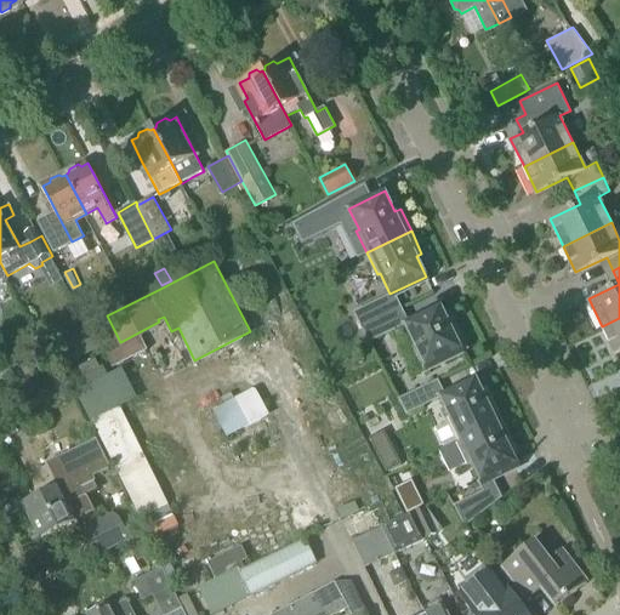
[(354,311),(363,326),(370,341),(385,332),(370,303),(354,311)]
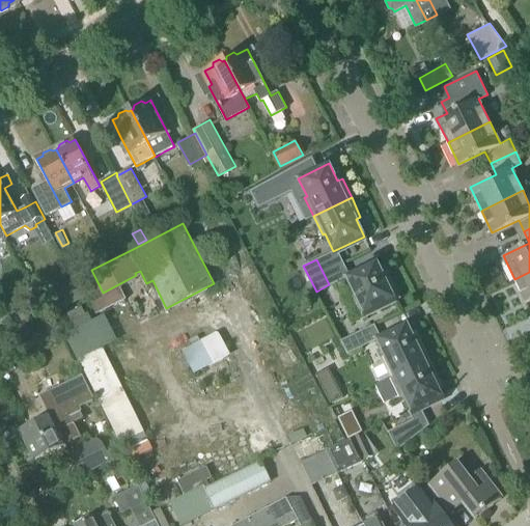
[(353,296),(356,303),(362,315),(399,297),(390,277),(386,279),(377,261),(345,276),(355,295),(353,296)]
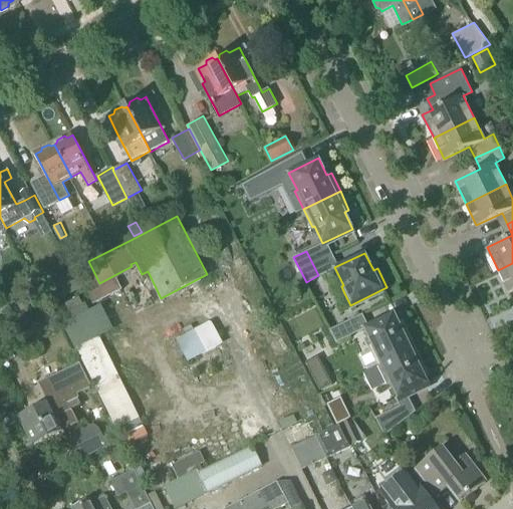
[(512,263),(498,270),(509,292),(512,290),(512,263)]
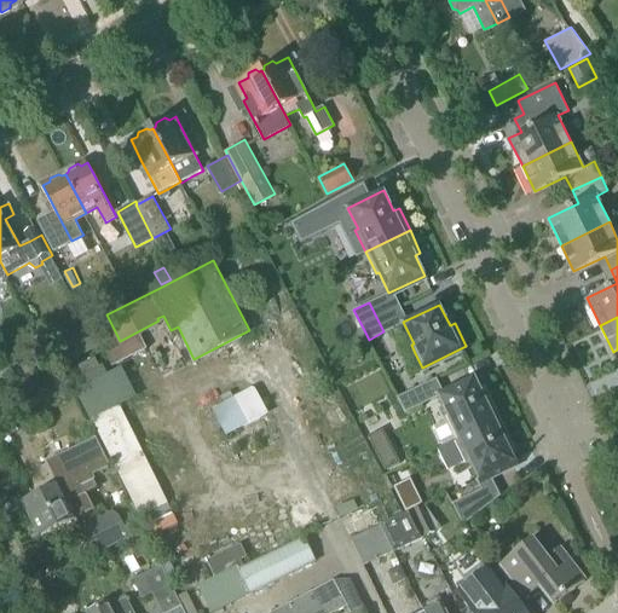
[(113,364),(148,346),(140,334),(107,351),(107,352),(113,364)]
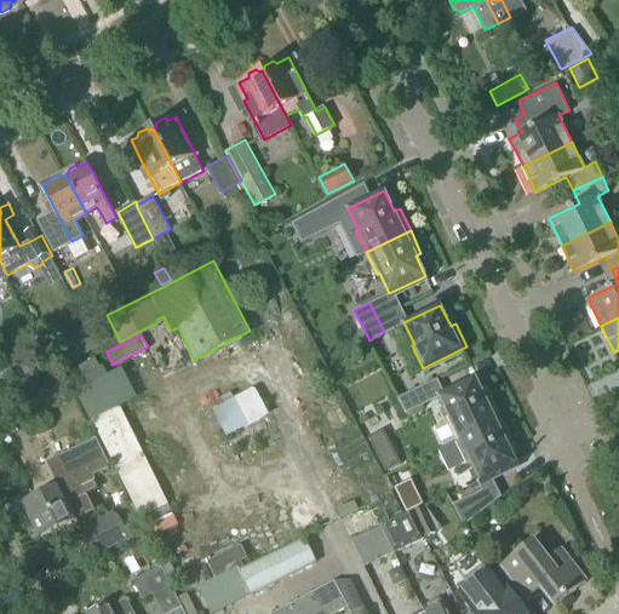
[(141,516),(168,501),(119,402),(135,394),(121,368),(78,390),(91,417),(92,415),(141,516)]
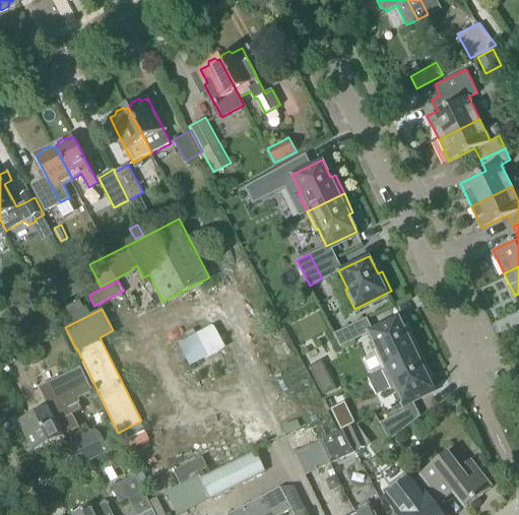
[(55,313),(47,318),(53,330),(61,325),(55,313)]
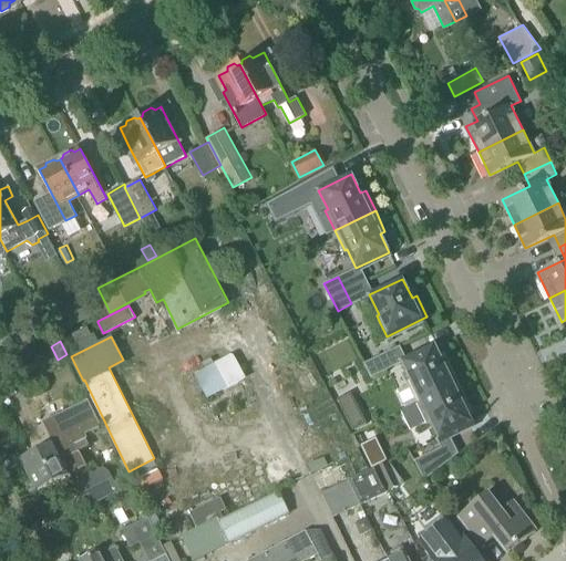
[(364,362),(371,376),(389,367),(383,354),(401,346),(400,345),(364,362)]
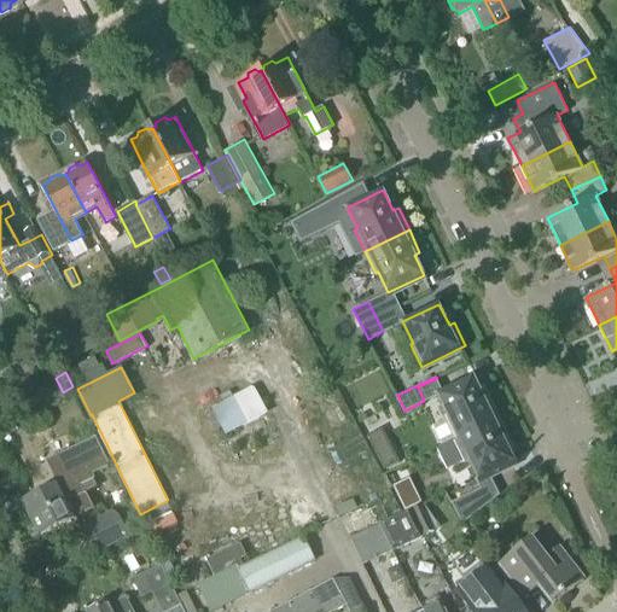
[(484,397),(473,377),(437,394),(448,414),(446,415),(455,438),(500,417),(489,395),(484,397)]
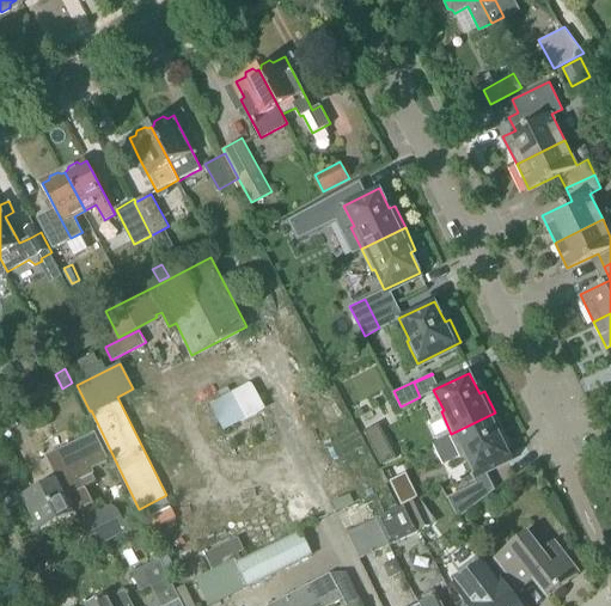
[(252,380),(211,402),(225,429),(267,406),(252,380)]
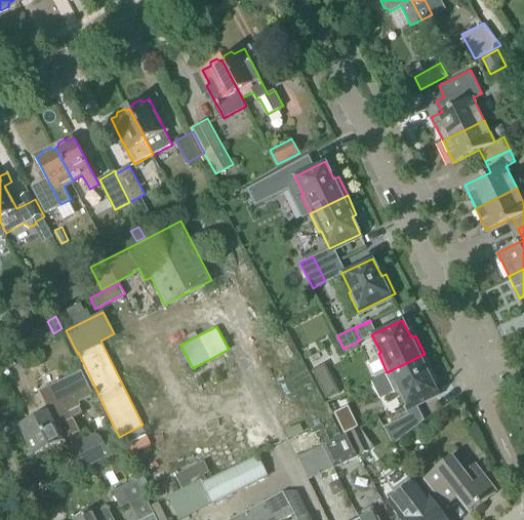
[(387,372),(396,391),(398,390),(407,407),(417,402),(438,393),(429,374),(434,372),(425,354),(387,372)]
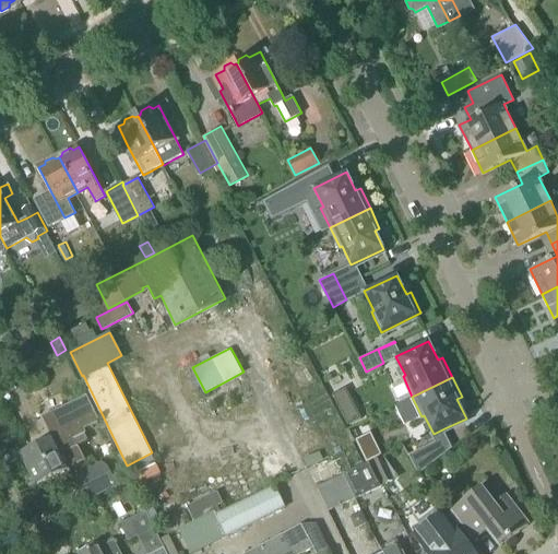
[(84,427),(97,421),(84,395),(70,402),(80,422),(71,426),(69,422),(55,429),(52,434),(54,437),(23,454),(31,469),(78,445),(74,438),(86,432),(84,427)]
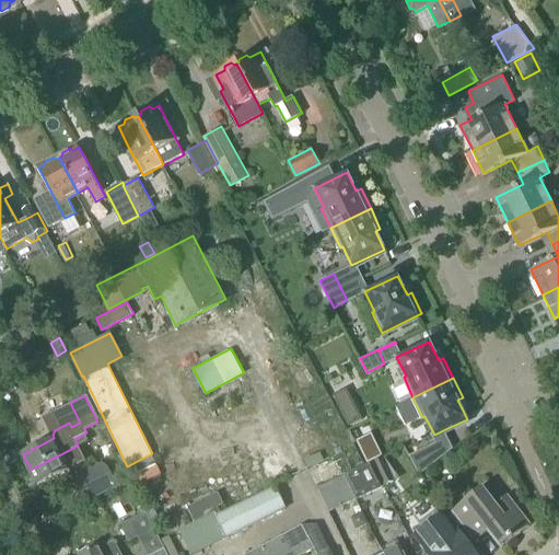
[(74,439),(78,446),(89,440),(86,438),(102,430),(97,421),(84,428),(86,432),(74,439)]
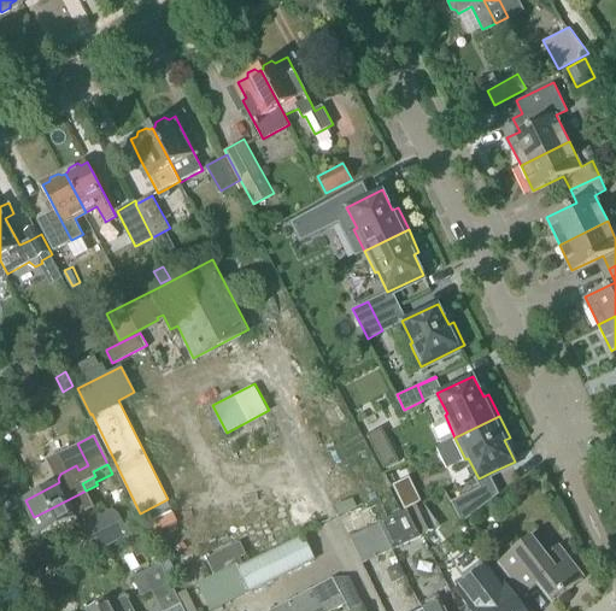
[(491,473),(479,479),(481,485),(452,499),(459,515),(463,520),(499,492),(491,473)]
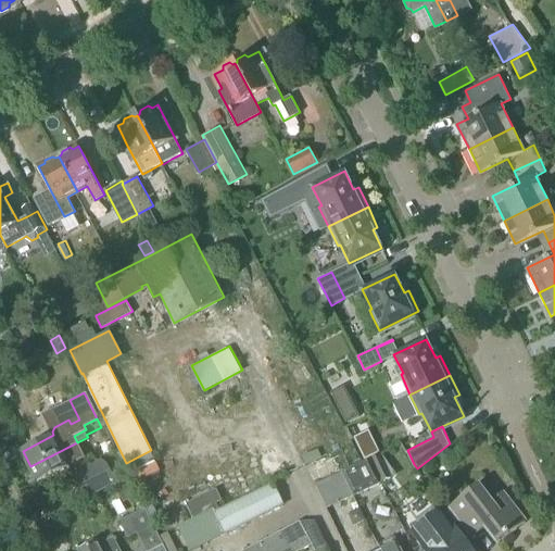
[(77,442),(30,466),(39,481),(71,465),(68,460),(83,452),(77,442)]
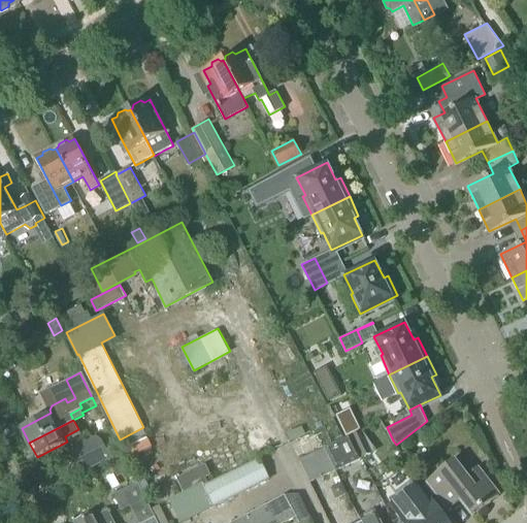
[(343,428),(347,434),(361,427),(358,421),(343,428)]
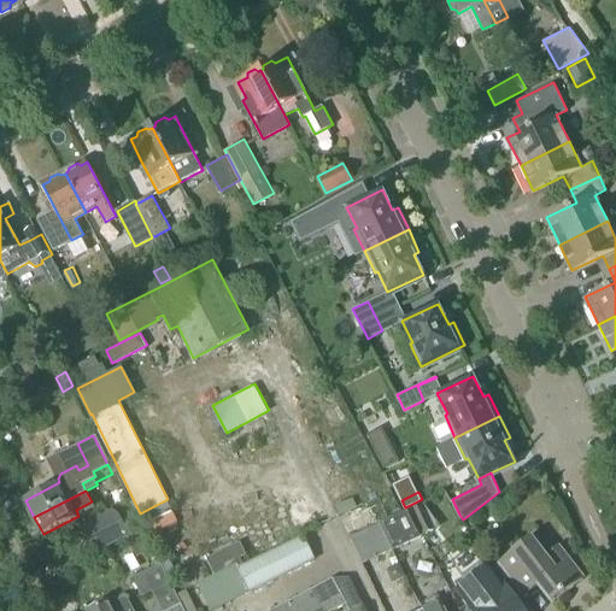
[(435,528),(422,501),(411,506),(424,534),(435,528)]
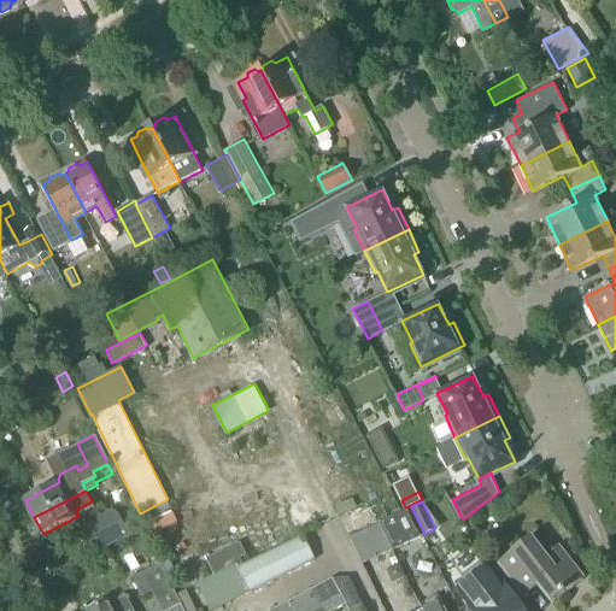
[(103,547),(127,535),(125,526),(121,513),(111,506),(88,518),(89,533),(92,539),(103,547)]
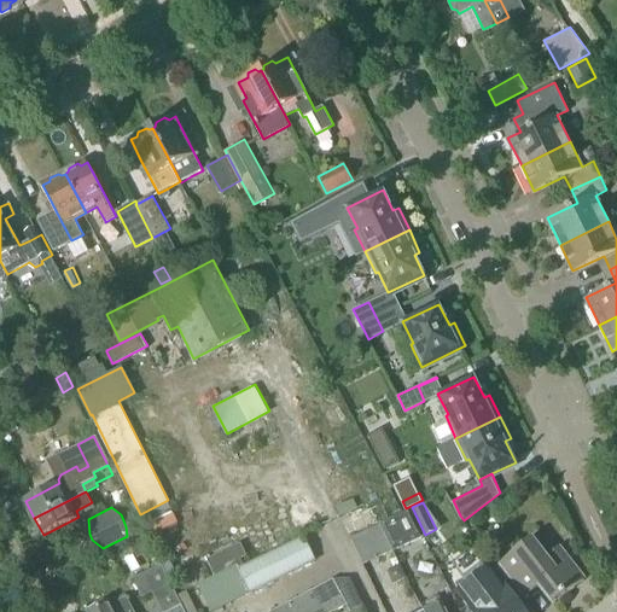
[(382,523),(394,549),(424,535),(411,507),(382,523)]
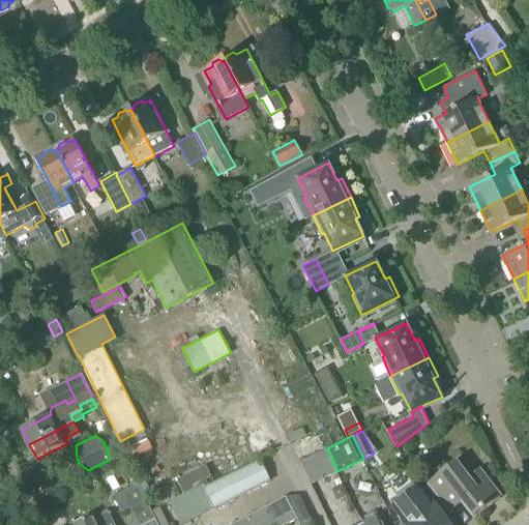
[(313,483),(338,471),(327,448),(302,460),(313,483)]
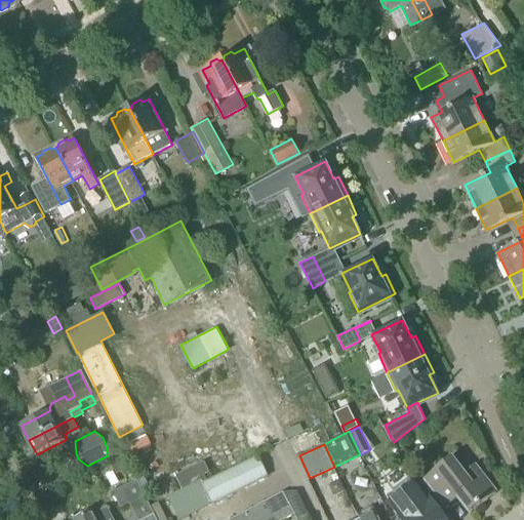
[(134,468),(145,463),(138,450),(128,455),(134,468)]
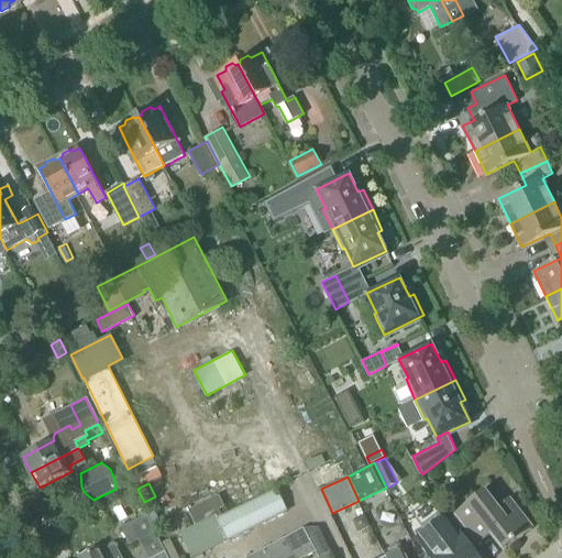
[(125,506),(139,500),(132,485),(119,492),(125,506)]
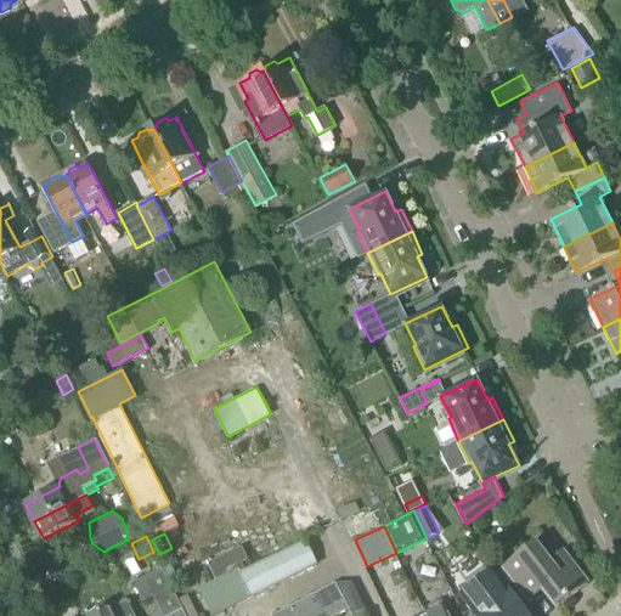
[(214,614),(319,563),(306,537),(246,566),(243,560),(249,557),(242,544),(208,561),(216,577),(199,586),(214,614)]
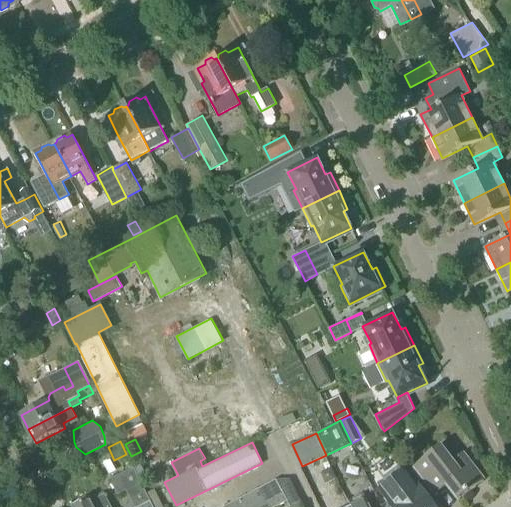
[(451,461),(439,445),(414,465),(432,488),(443,479),(458,499),(483,479),(462,452),(451,461)]
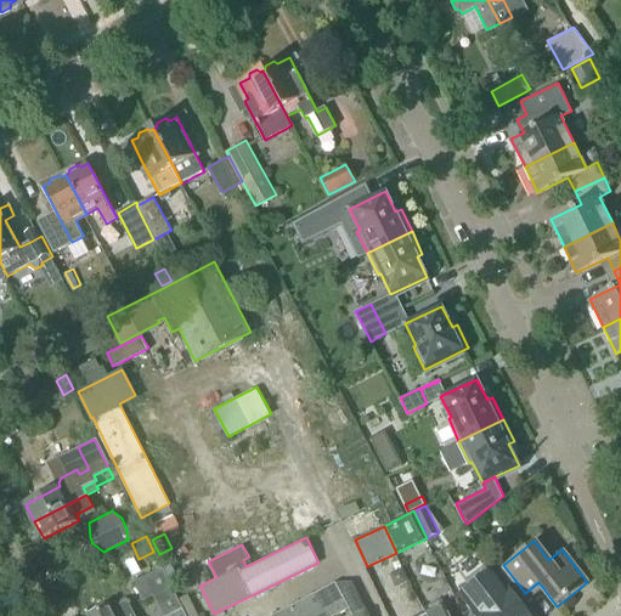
[(91,615),(163,615),(182,606),(163,566),(133,580),(142,598),(153,593),(157,602),(150,615),(136,615),(126,598),(91,615)]
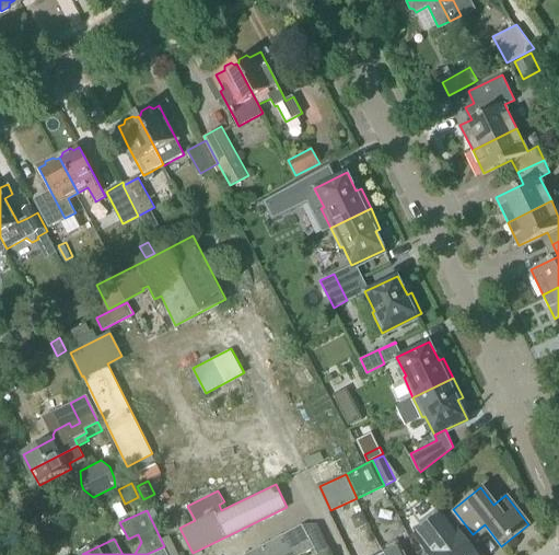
[(445,511),(416,534),(429,551),(428,551),(430,554),(479,554),(456,525),(445,511)]
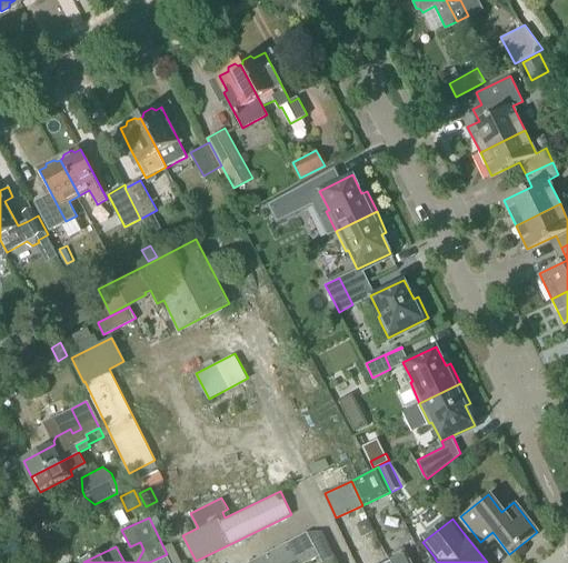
[(322,530),(307,531),(248,562),(302,562),(319,554),(322,562),(336,555),(322,530)]
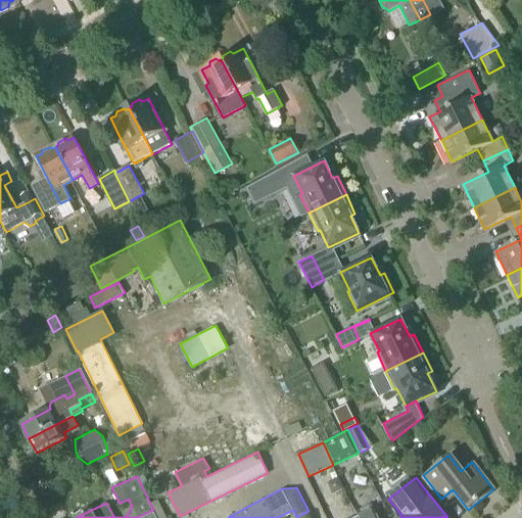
[(358,512),(360,517),(378,517),(375,509),(366,514),(363,509),(358,512)]
